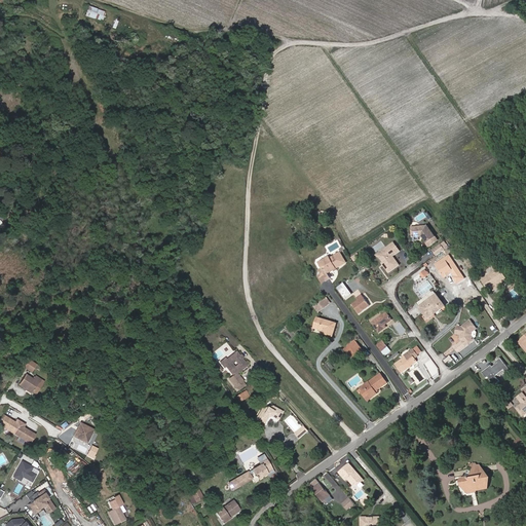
[(95,17),(97,9),(88,7),(85,15),(95,17)]
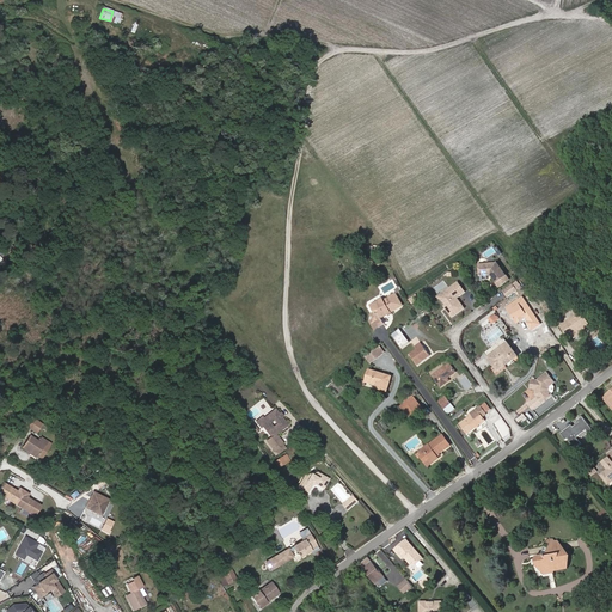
[(121,14),(112,11),(110,20),(118,23),(121,14)]
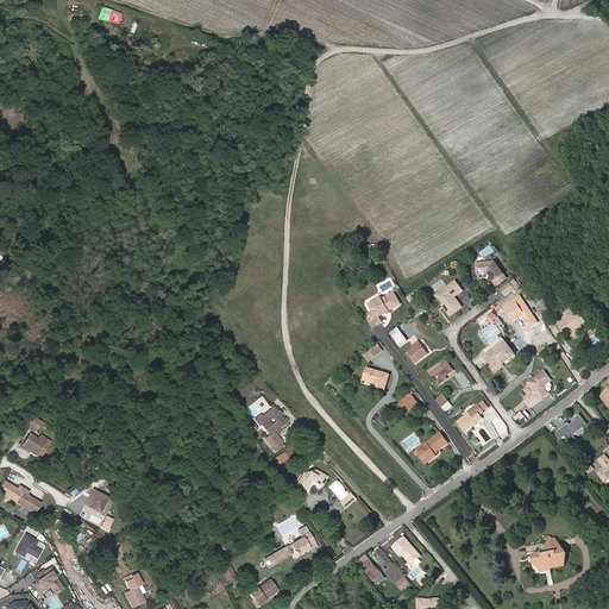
[(493,275),(491,276),(495,281),(494,282),(497,286),(508,277),(495,261),(476,263),(477,275),(487,274),(488,272),(493,275)]
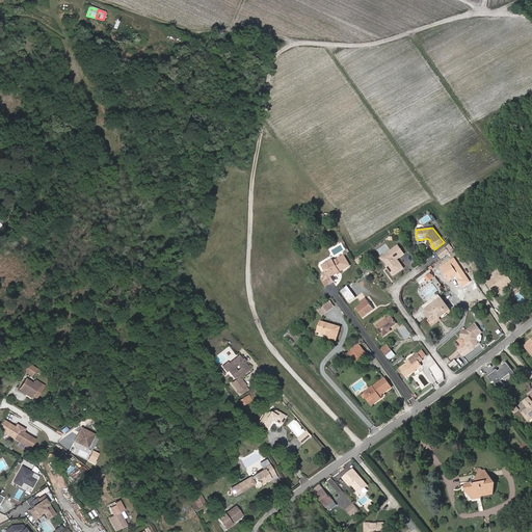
[(387,256),(386,262),(389,265),(390,267),(388,268),(394,275),(404,268),(398,259),(405,254),(399,244),(391,250),(393,251),(387,256)]
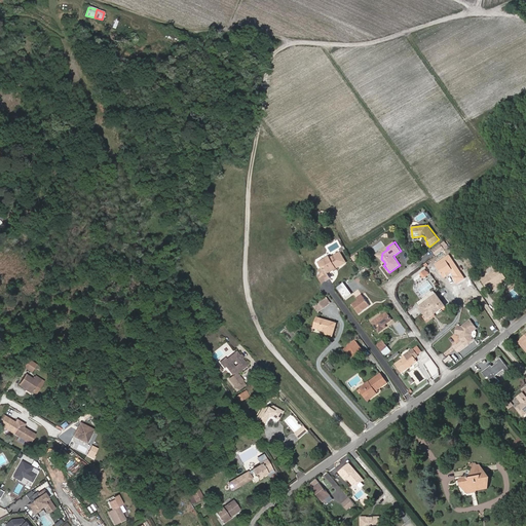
[(441,243),(433,250),(437,255),(445,249),(441,243)]
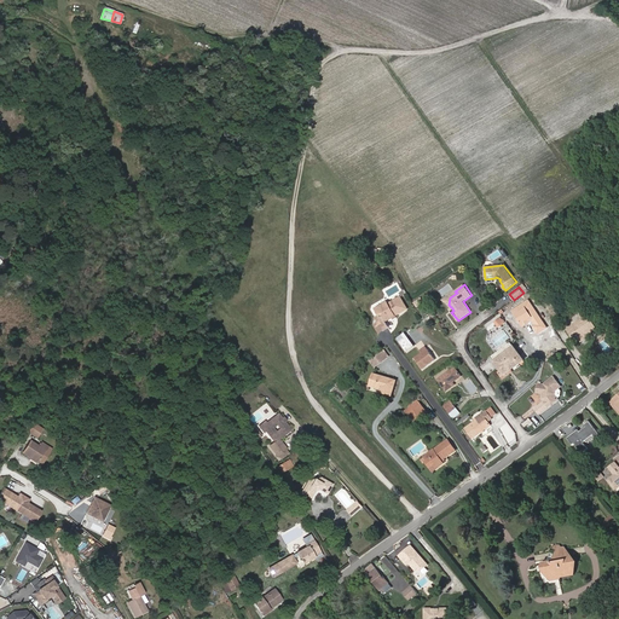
[(377,319),(383,330),(389,327),(386,322),(406,310),(400,298),(388,305),(387,302),(376,308),(381,317),(377,319)]
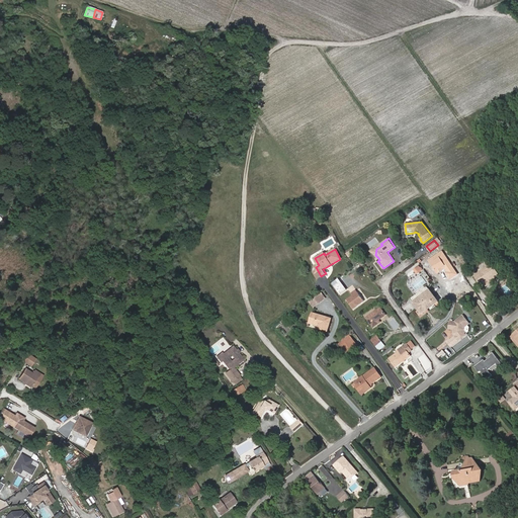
[(458,274),(442,251),(429,260),(438,273),(445,269),(446,271),(444,273),(449,280),(458,274)]
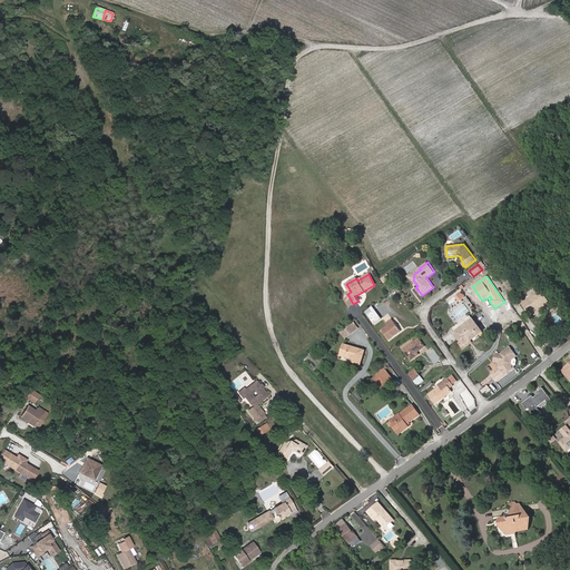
[(534,312),(549,302),(542,292),(524,304),(528,308),(531,306),(534,312)]
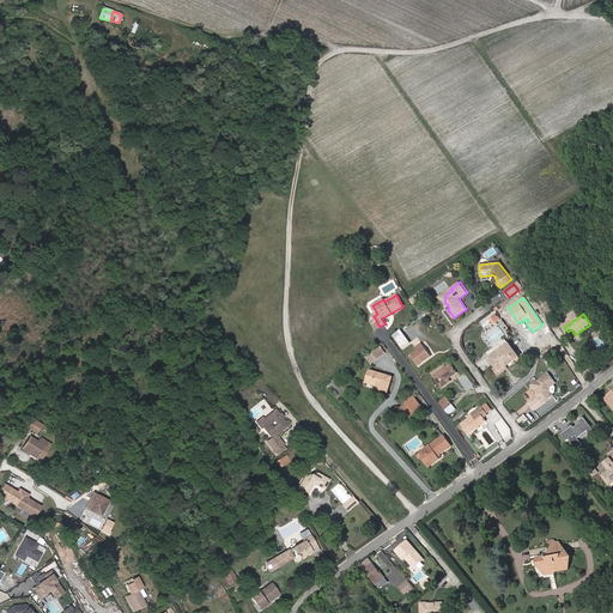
[(375,329),(380,327),(374,316),(369,319),(375,329)]
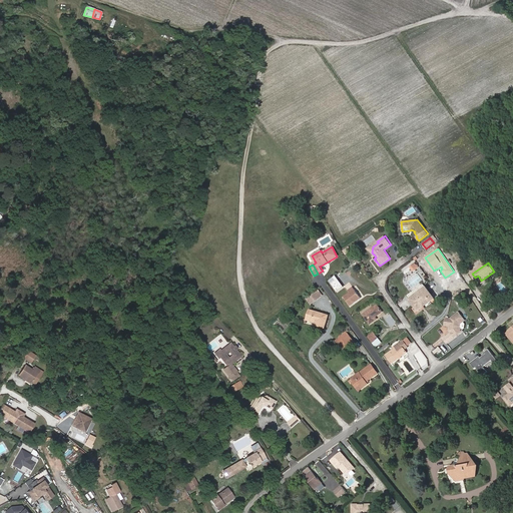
[(494,272),(481,281),(482,282),(496,273),(494,272)]
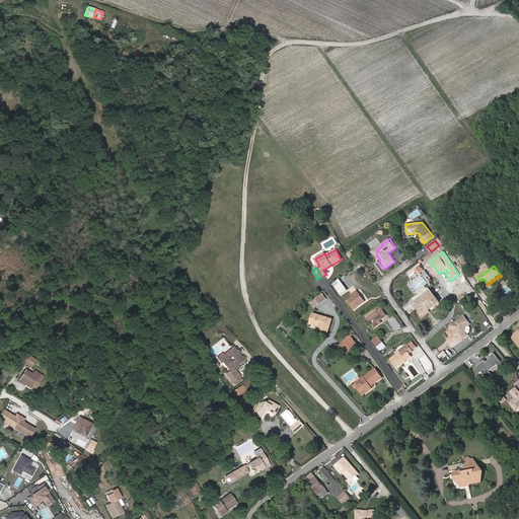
[(332,284),(341,295),(348,291),(340,280),(332,284)]
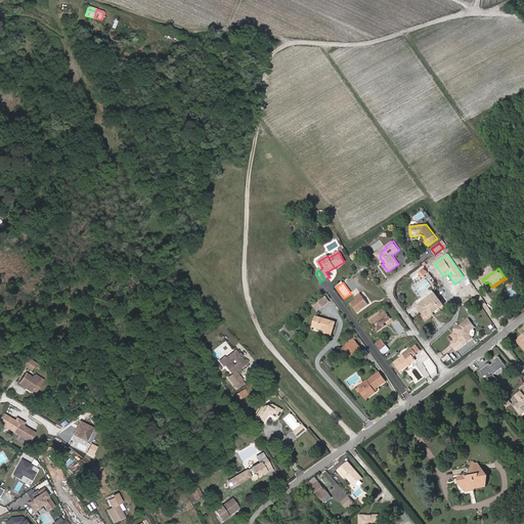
[(419,306),(427,318),(443,306),(435,295),(419,306)]
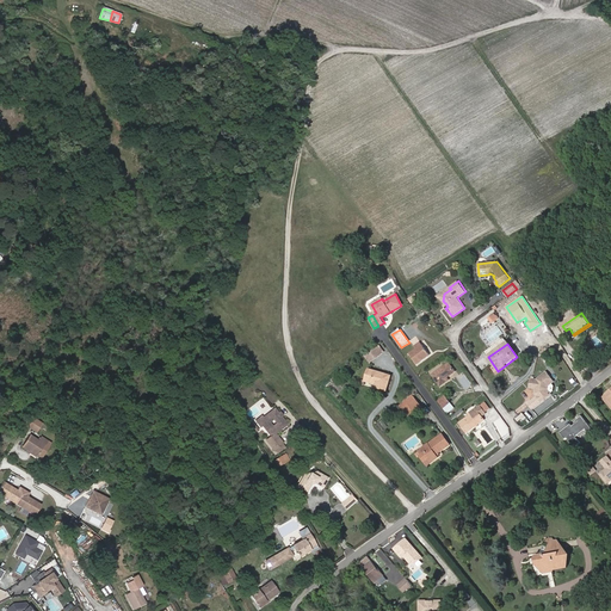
[(409,355),(417,365),(430,356),(423,345),(409,355)]
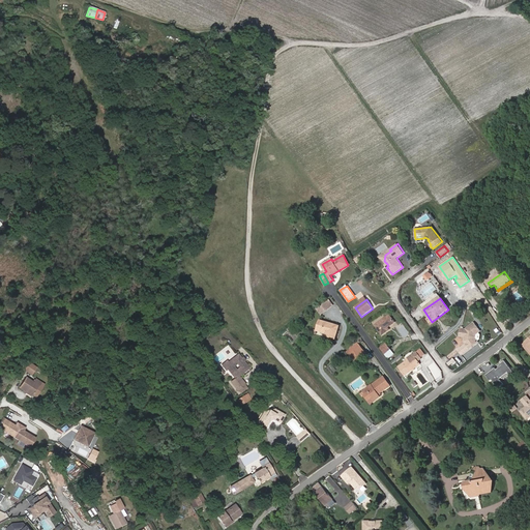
[(326,301),(319,307),(323,313),(331,307),(326,301)]
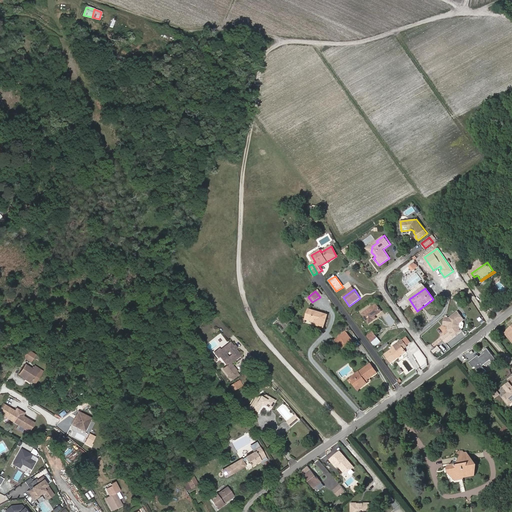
[(362,314),(369,324),(376,319),(375,316),(381,312),(376,304),(362,314)]
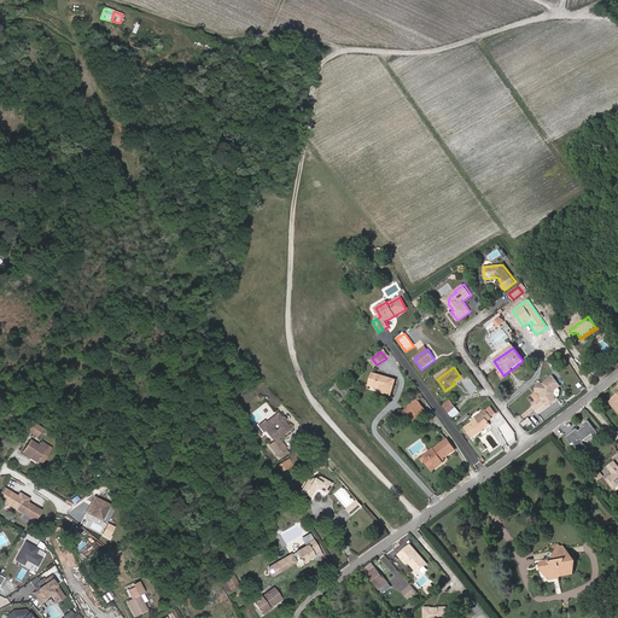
[(373,374),(369,384),(382,388),(380,391),(390,395),(395,380),(373,374)]
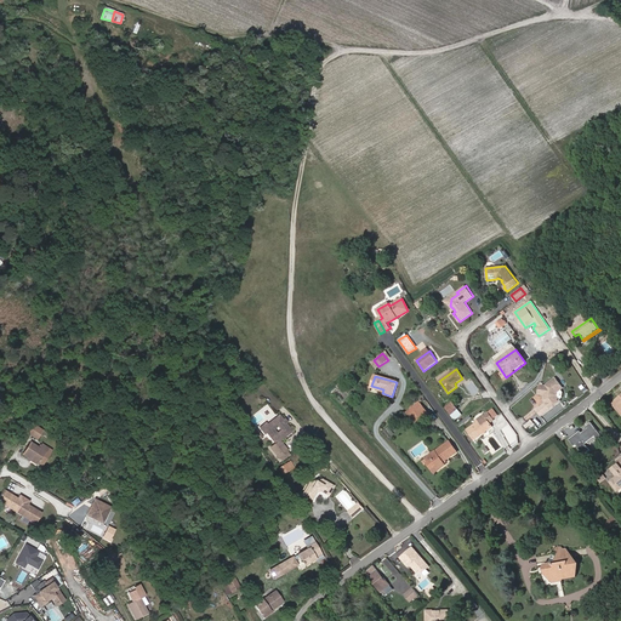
[(557,392),(560,388),(562,387),(554,379),(546,386),(545,387),(539,386),(539,394),(545,396),(545,398),(547,400),(547,404),(537,412),(542,416),(551,409),(560,402),(559,400),(557,397),(557,392)]
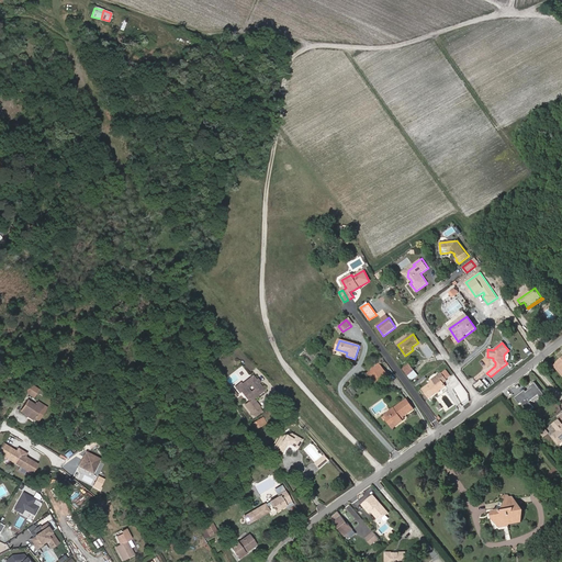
[(403,369),(408,375),(415,371),(409,364),(403,369)]
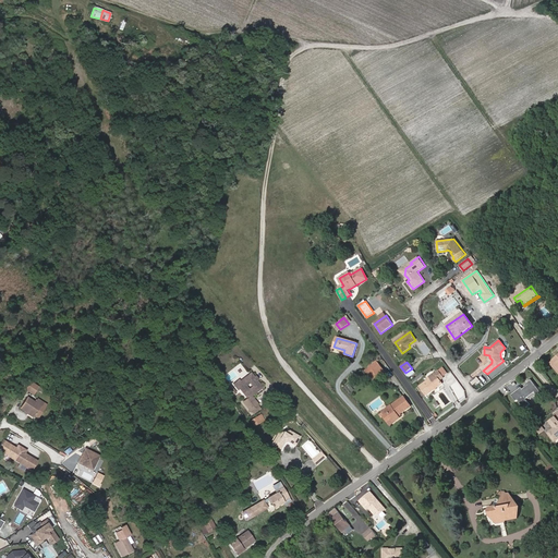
[(504,362),(495,370),(498,373),(507,366),(504,362)]
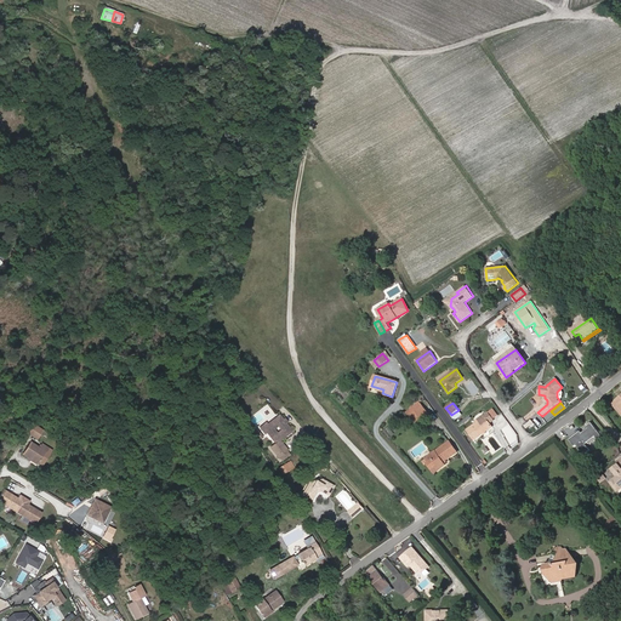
[(410,416),(415,423),(427,414),(421,406),(410,416)]
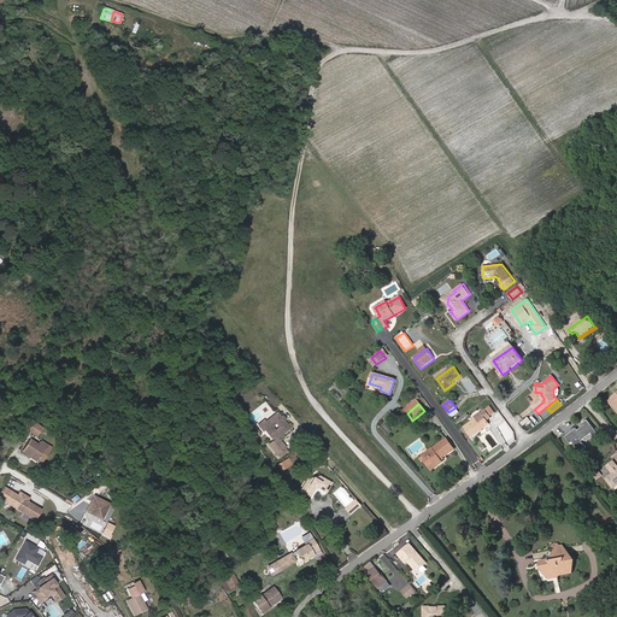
[(482,415),(474,421),(464,428),(471,438),(488,424),(486,421),(489,417),(485,410),(481,413),(482,415)]
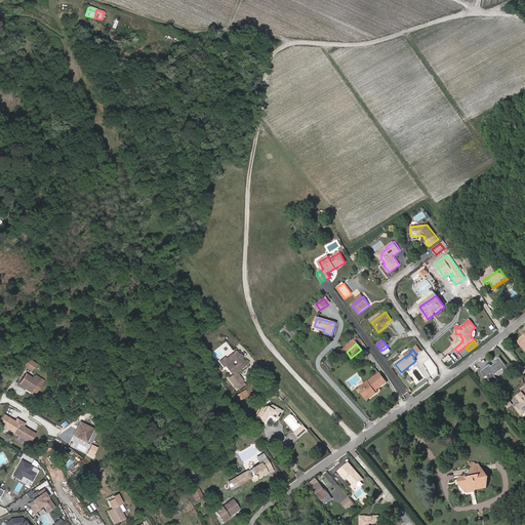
[(239,359),(237,356),(234,353),(224,360),(224,367),(231,376),(227,379),(233,388),(241,381),(235,373),(244,366),(239,359)]
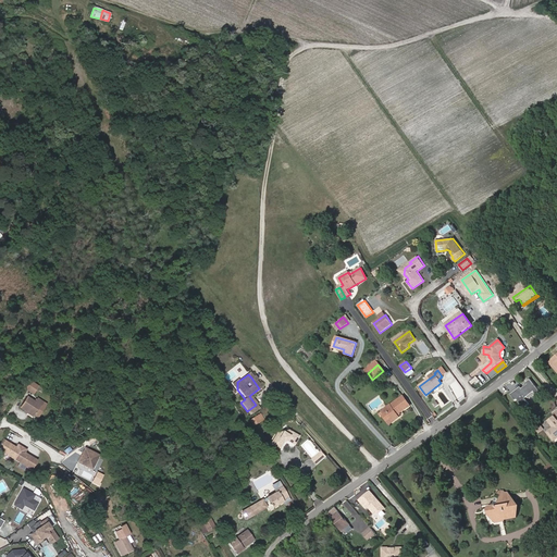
[(520,386),(510,394),(515,400),(517,398),(524,407),(530,403),(524,397),(533,390),(536,387),(530,379),(524,383),(527,384),(521,388),(520,386)]
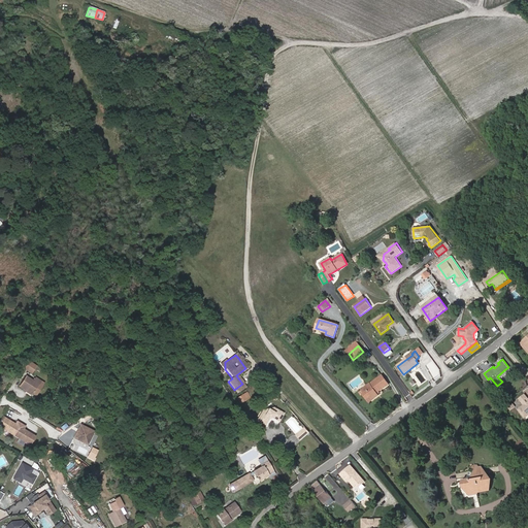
[(27,360),(22,366),(32,373),(36,367),(27,360)]
